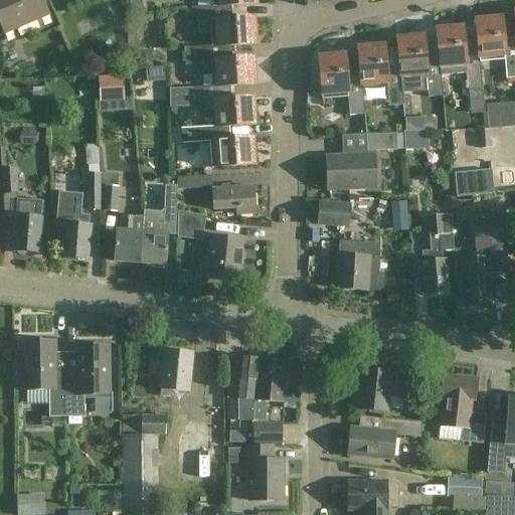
[(0,0),(0,25),(4,35),(49,15),(42,0),(0,0)]
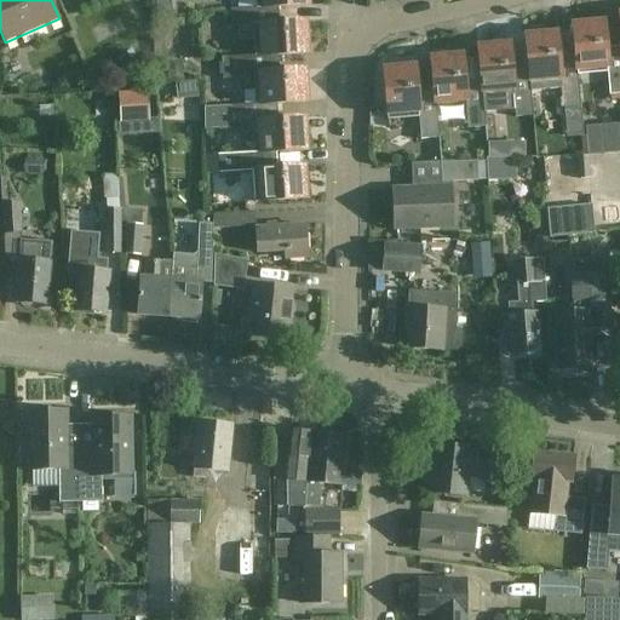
[(173,12),(172,0),(155,0),(156,13),(173,12)]
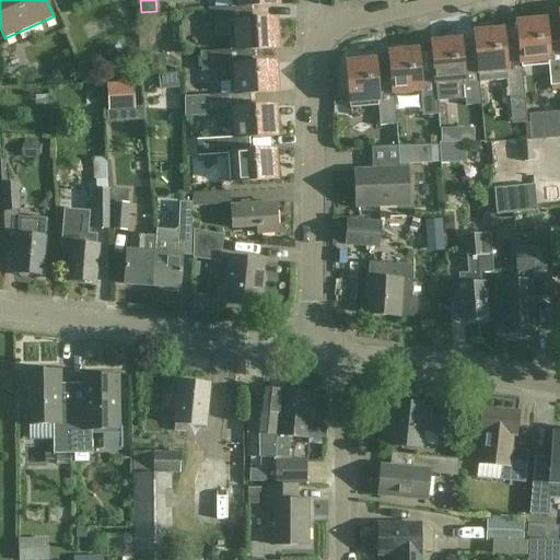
[(251,51),(279,49),(277,20),(253,22),(252,8),(252,7),(236,8),(236,7),(209,9),(210,26),(234,24),(235,51),(236,51),(251,51)]
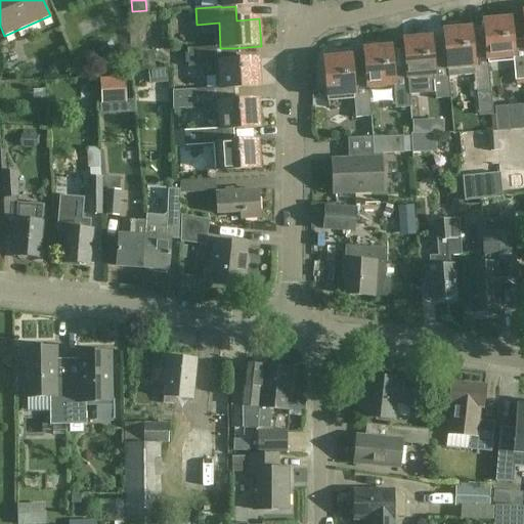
[(487,59),(488,59),(513,56),(515,81),(523,79),(523,39),(513,41),(510,17),(483,19),(485,48),(486,48),(487,59)]
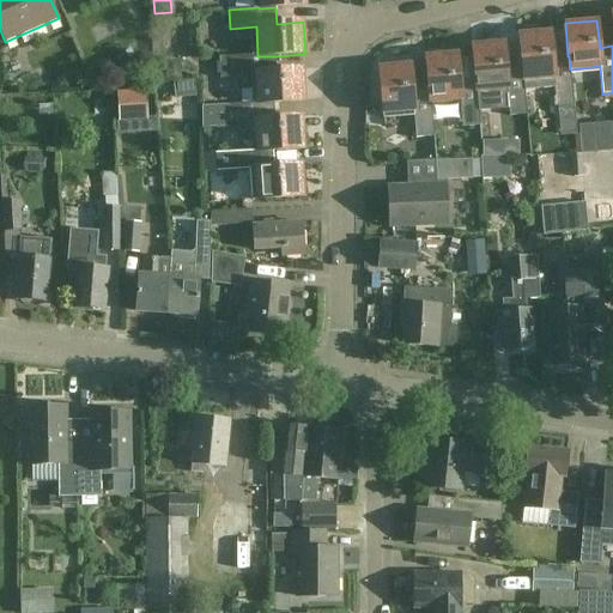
[(574,103),(571,70),(570,70),(569,56),(568,56),(553,58),(550,30),(517,34),(521,67),(522,67),(523,80),(525,80),(553,78),(556,104),(574,103)]
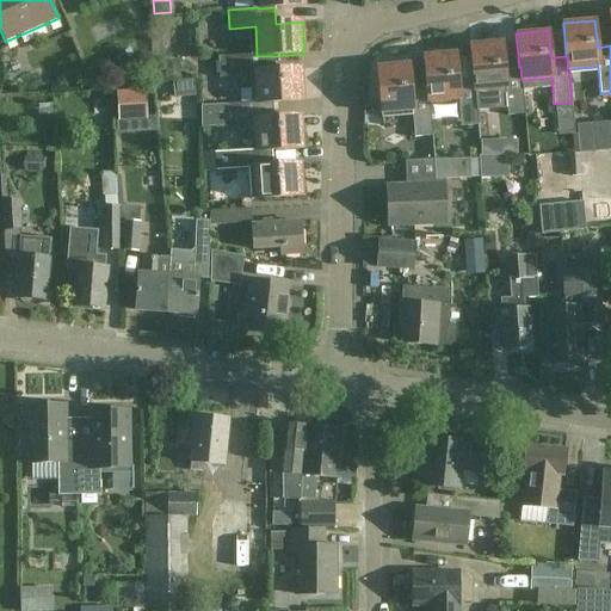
[(505,88),(507,116),(525,113),(523,80),(522,80),(520,67),(519,67),(505,69),(501,42),(470,44),(473,79),(475,91),(505,88)]
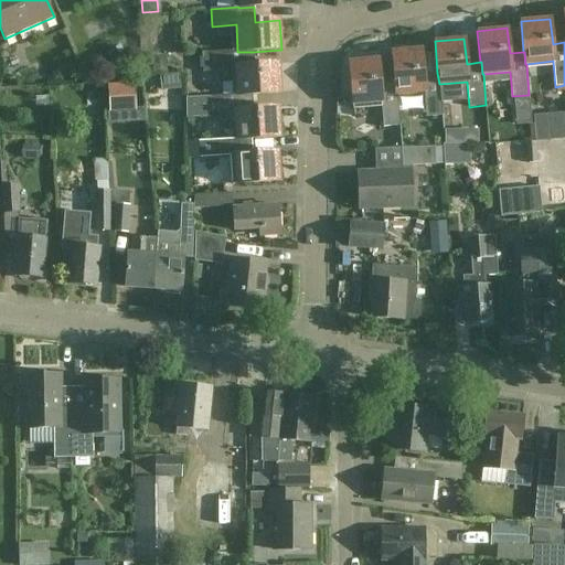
[(423,74),(420,49),(392,51),(394,83),(395,83),(396,94),(397,94),(424,92),(426,117),(443,116),(439,84),(437,73),(423,74)]
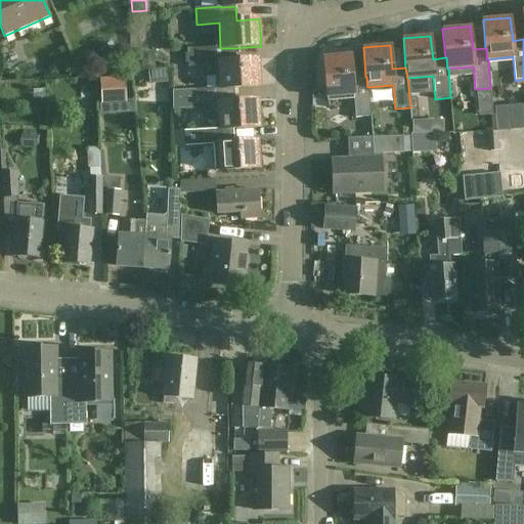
[(117,64),(108,47),(93,54),(101,72),(117,64)]
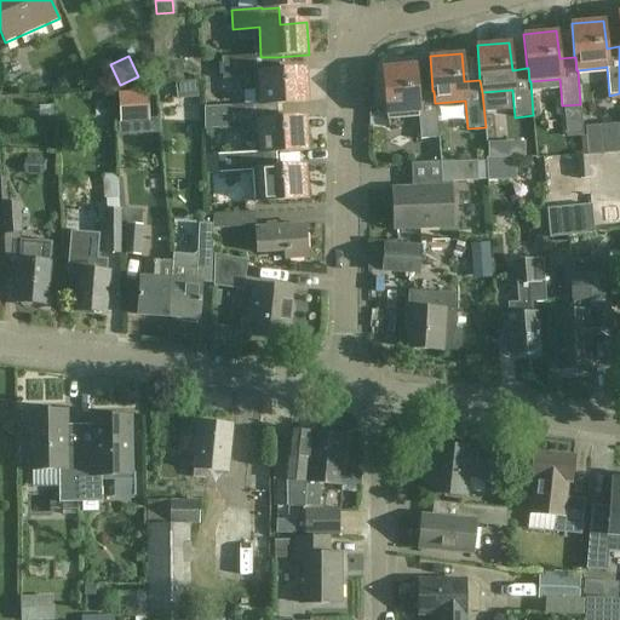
[(250,91),(259,90),(260,105),(276,105),(309,103),(306,70),(279,73),(277,57),(262,57),(260,57),(231,58),(222,59),(223,80),(248,78),(250,91)]
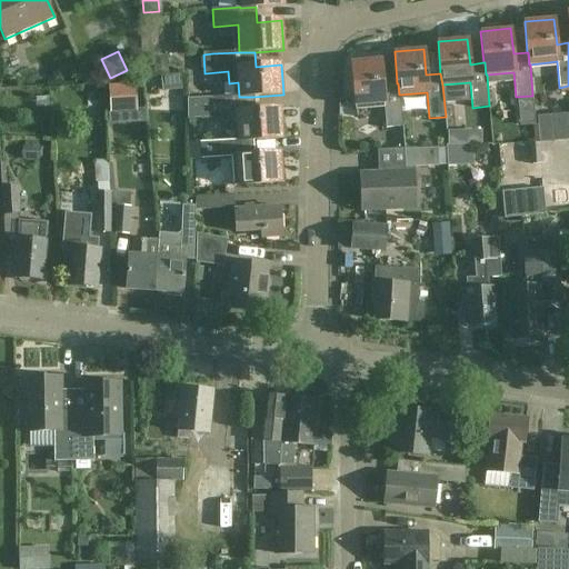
[(169,73),(168,57),(152,58),(153,63),(148,63),(149,73),(153,73),(153,76),(169,73)]
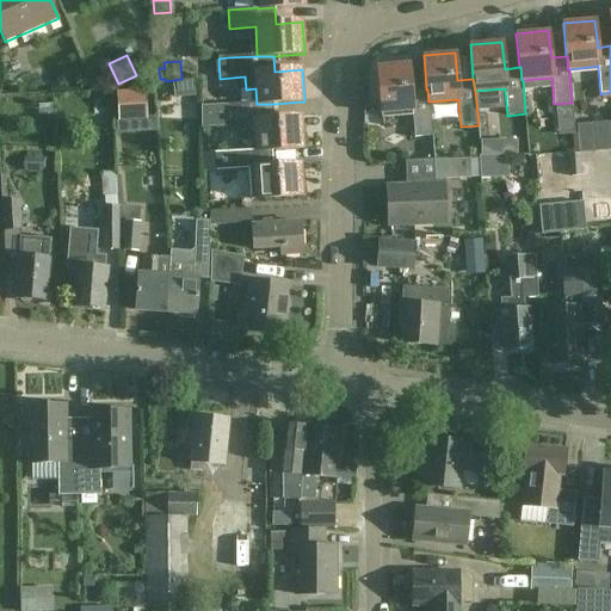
[(412,91),(408,63),(377,67),(381,113),(412,111),(414,139),(432,136),(430,102),(429,102),(427,90),(426,90),(412,91)]
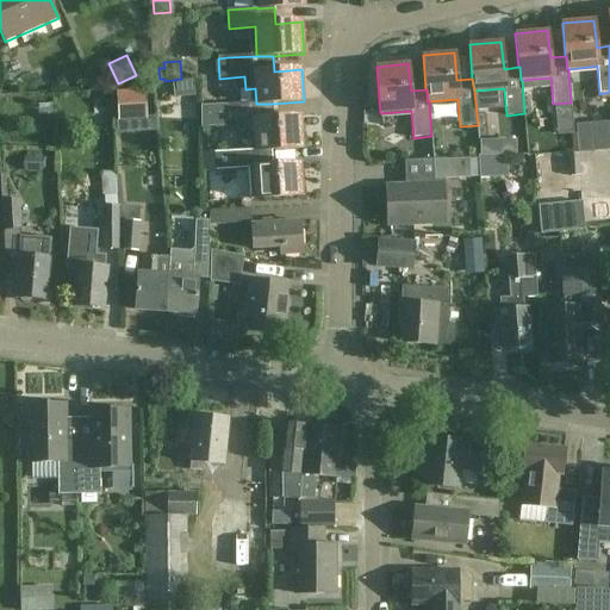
[(113,98),(113,120),(145,119),(144,97),(113,98)]
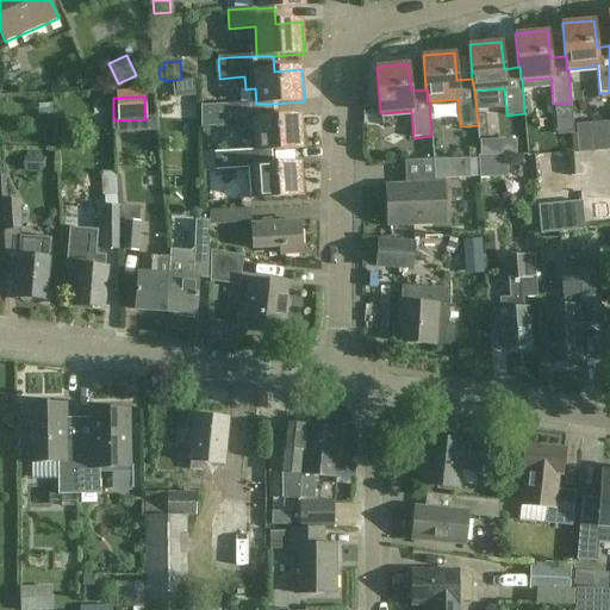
[(255,151),(272,151),(303,150),(302,118),(273,119),(272,104),(256,104),(200,107),(201,129),(229,128),(229,123),(243,122),(244,135),(254,135),(255,151)]
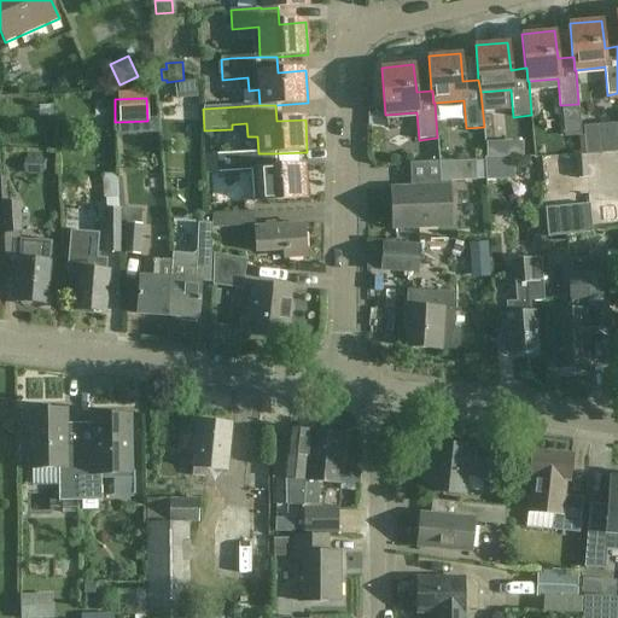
[(599,126),(601,155),(616,153),(613,123),(599,126)]
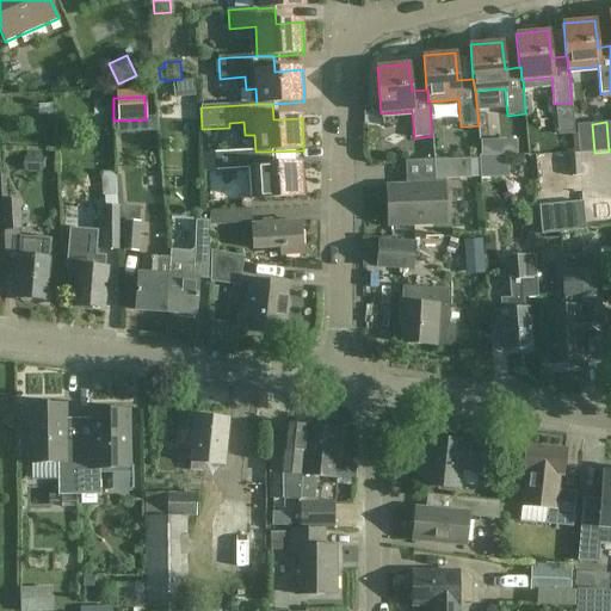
[(580,154),(594,153),(592,124),(578,125),(580,154)]
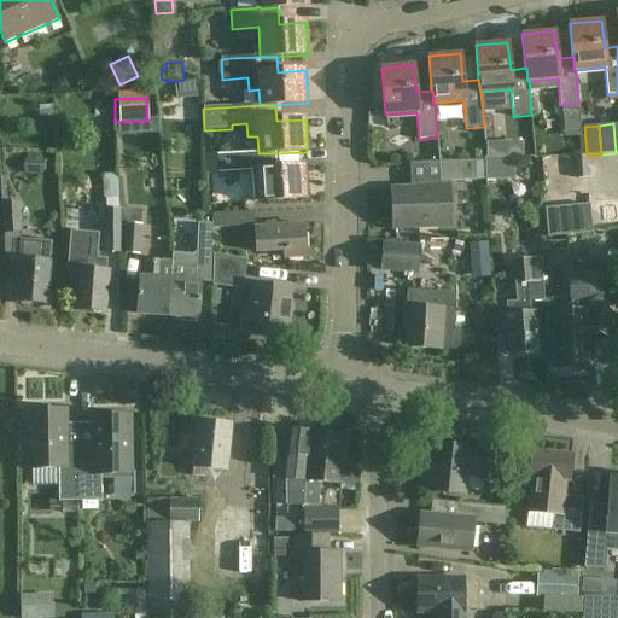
[(488,159),(505,159),(505,143),(487,144),(488,159)]
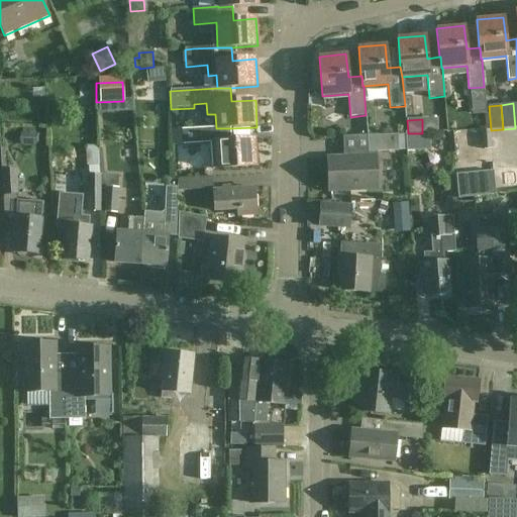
[(231,141),(230,128),(216,128),(181,130),(182,145),(214,143),(216,170),(255,168),(254,140),(231,141)]
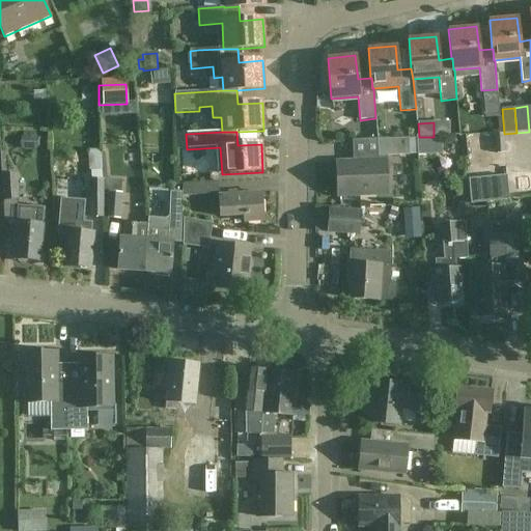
[(467,135),(468,155),(478,154),(477,134),(467,135)]
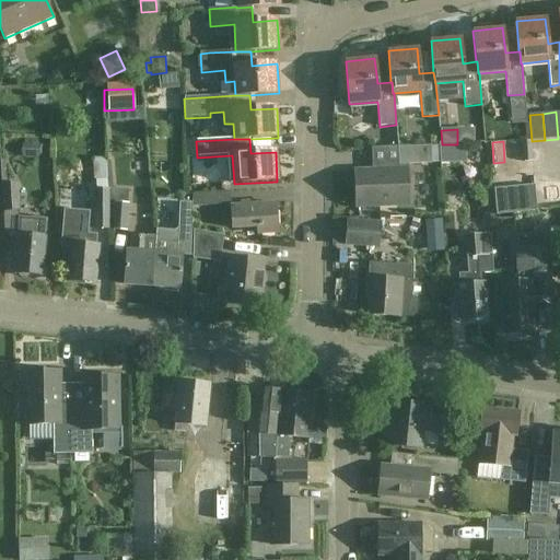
[(22,146),(22,154),(35,154),(34,146),(22,146)]
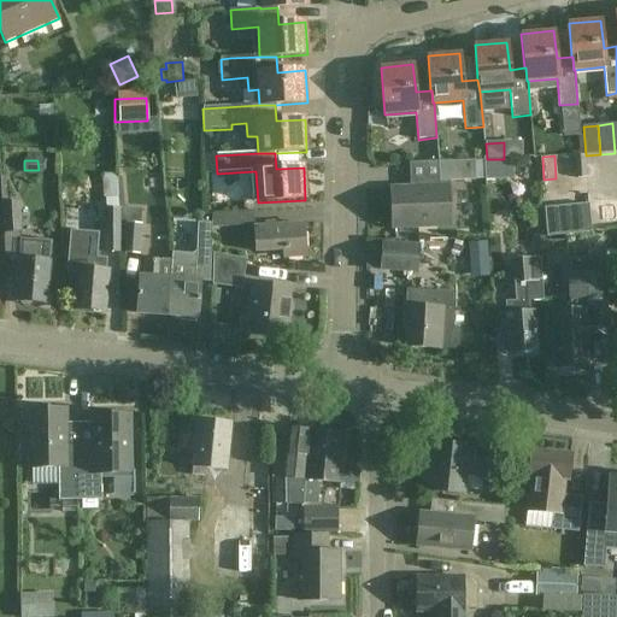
[(439,163),(439,182),(450,182),(475,181),(475,160),(439,163)]
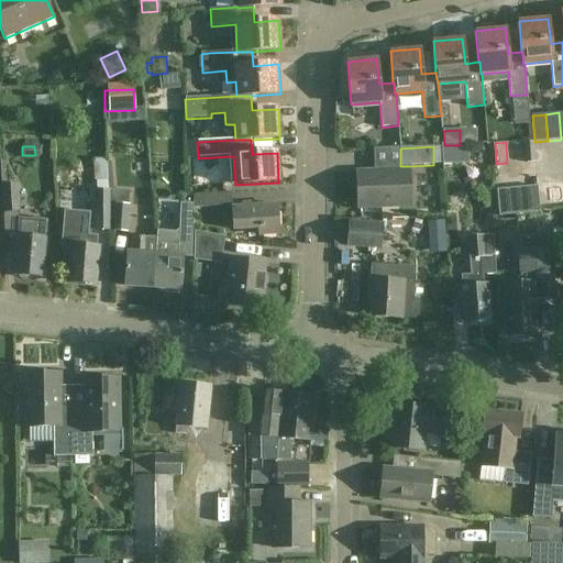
[(410,206),(409,169),(356,172),(359,208),(410,206)]
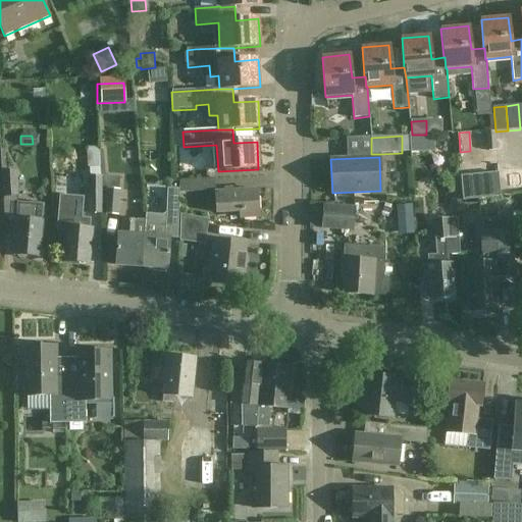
[(471,160),(471,169),(492,167),(491,158),(471,160)]
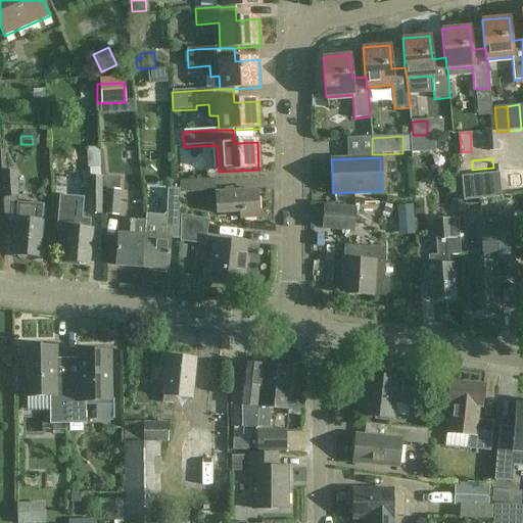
[(17,197),(16,172),(1,173),(3,198),(17,197)]
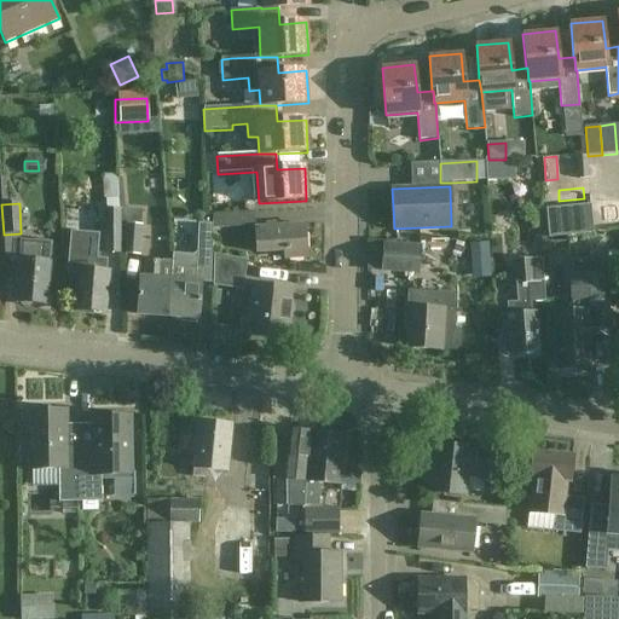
[(593,206),(548,209),(550,238),(595,233),(593,206)]
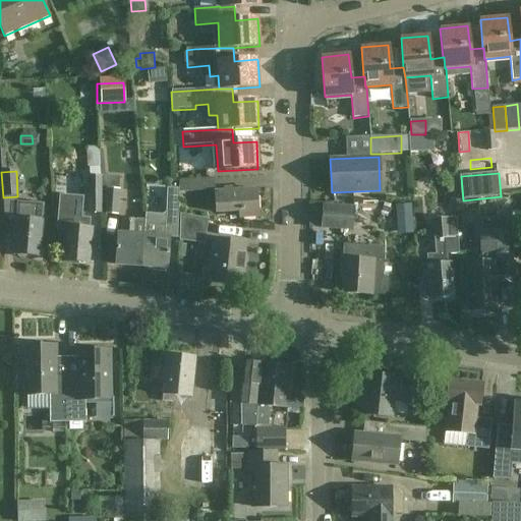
[(89,213),(101,213),(100,196),(100,188),(100,177),(88,177),(88,196),(89,213)]
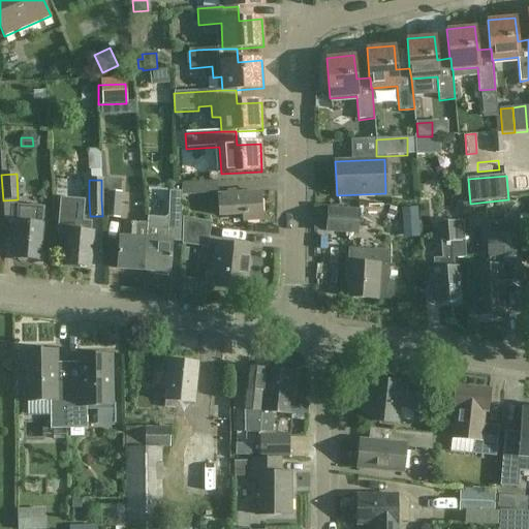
[(101,191),(107,191),(121,192),(121,180),(101,180),(101,191)]
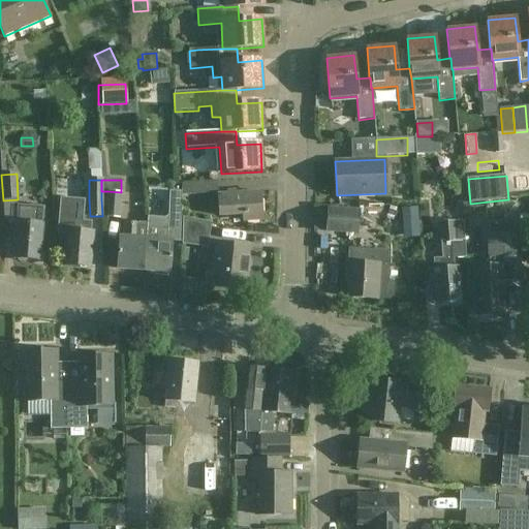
[(195,195),(194,183),(183,183),(183,196),(195,195)]
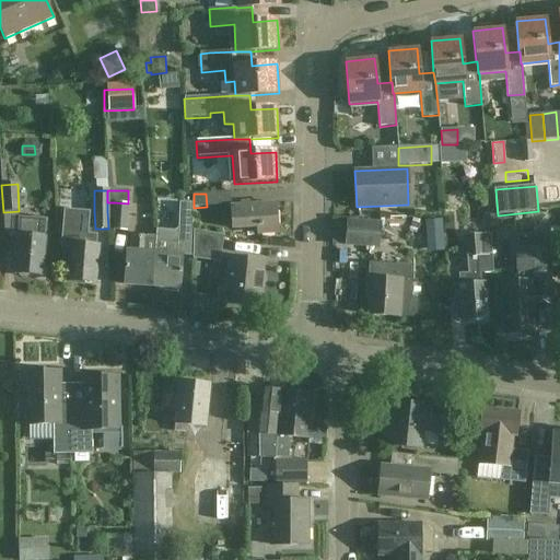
[(126,231),(128,203),(114,202),(113,230),(126,231)]
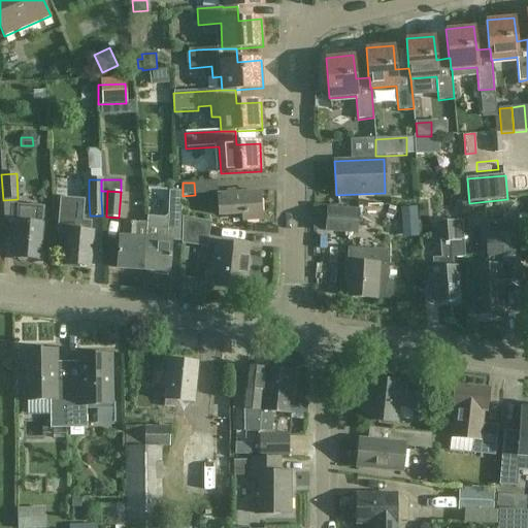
[(180,216),(182,199),(182,191),(169,191),(168,199),(168,216),(180,216)]
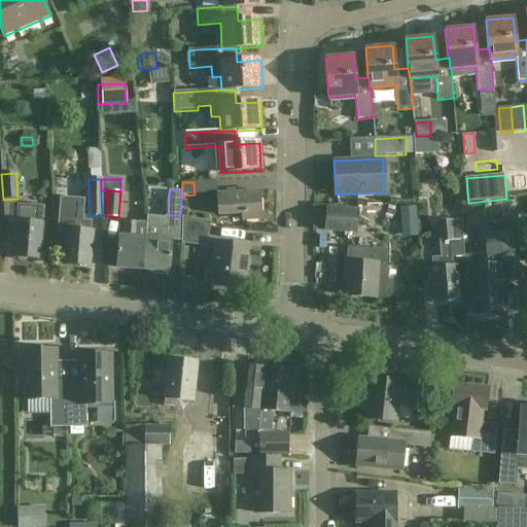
[(242,213),(242,220),(259,219),(258,192),(217,195),(218,215),(242,213)]
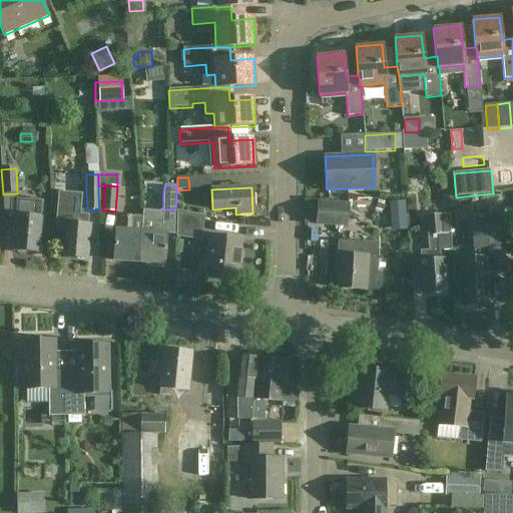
[(25,253),(27,251),(38,252),(41,217),(40,217),(42,201),(17,199),(13,250),(17,250),(19,252),(25,253)]
